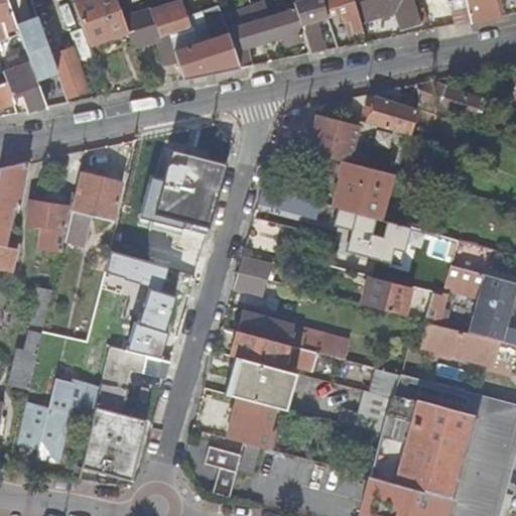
[(0,0),(0,19),(1,19),(6,32),(18,28),(18,26),(8,0),(0,0)]
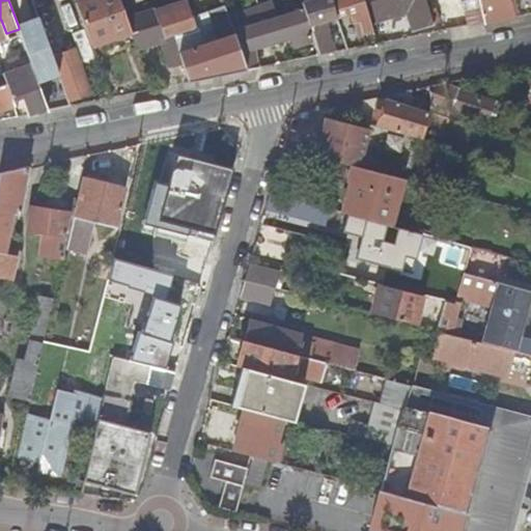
[(115,38),(133,32),(129,22),(120,0),(83,0),(78,2),(92,46),(115,38)]
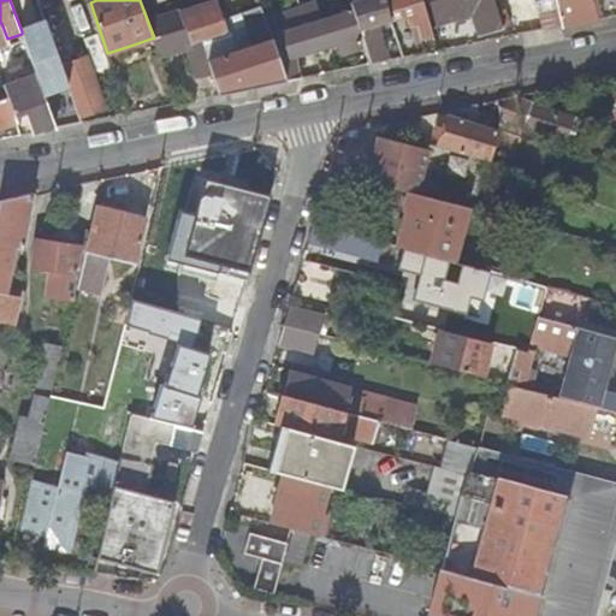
[(265,18),(286,82),(302,80),(295,57),(339,43),(343,54),(365,47),(349,0),(333,0),(336,7),(333,7),(335,13),(338,13),(339,16),(319,22),(317,11),(298,16),(295,7),(265,18)]
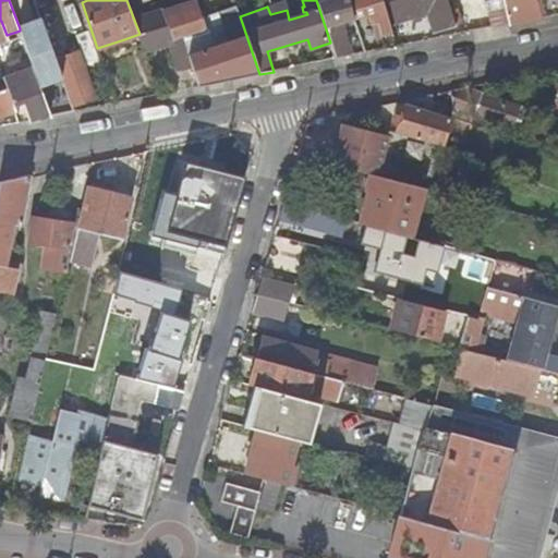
[(316,0),(330,43),(336,59),(349,57),(339,24),(354,20),(347,0),(316,0)]
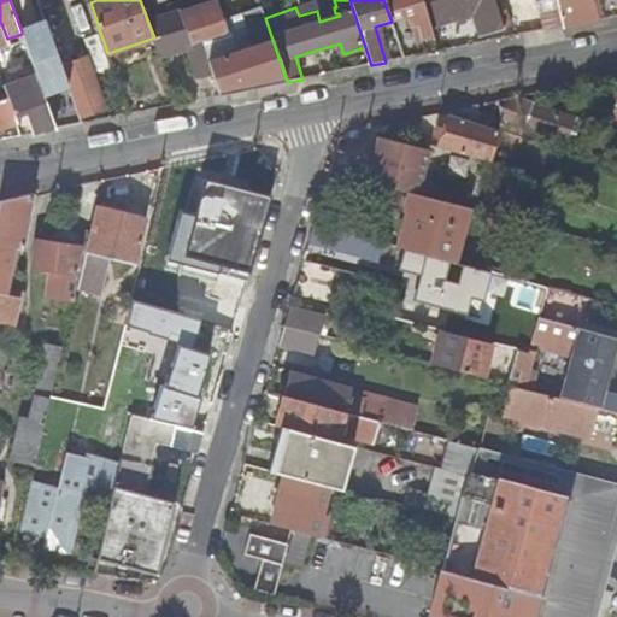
[(417,24),(427,54),(440,52),(433,29),(423,0),(383,0),(392,22),(406,16),(409,27),(417,24)]
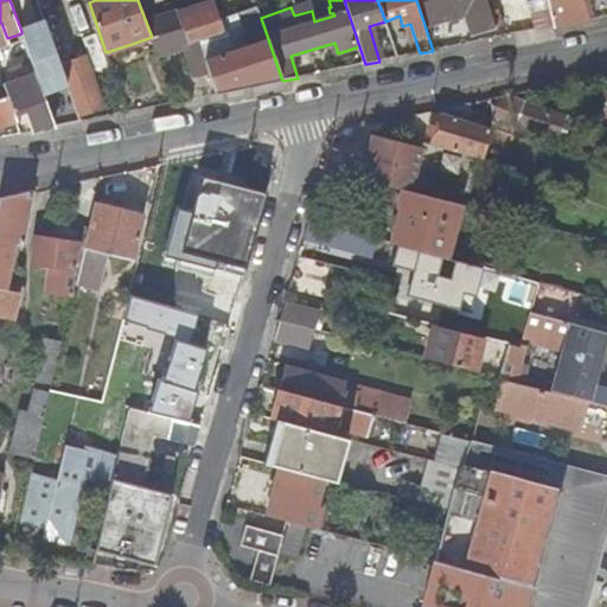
[(416,0),(426,29),(457,18),(451,0),(416,0)]
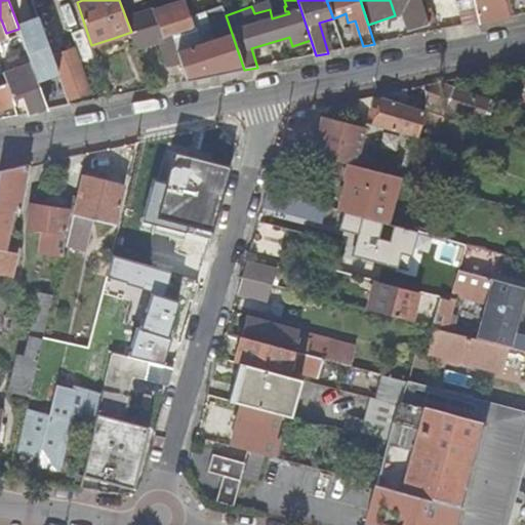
[(421,0),(390,0),(395,15),(404,13),(409,31),(430,25),(426,10),(421,0)]
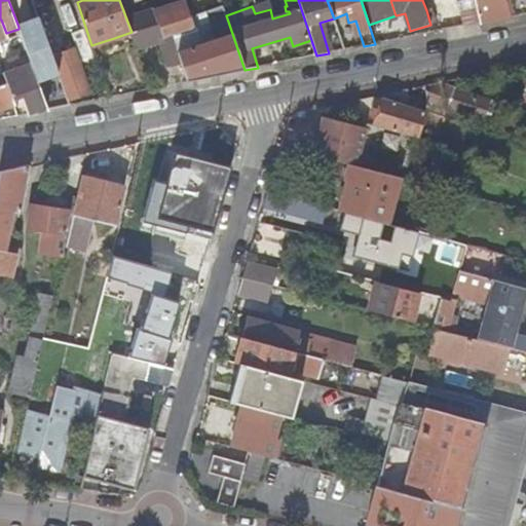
[(457,0),(465,27),(479,24),(513,16),(506,0),(457,0)]
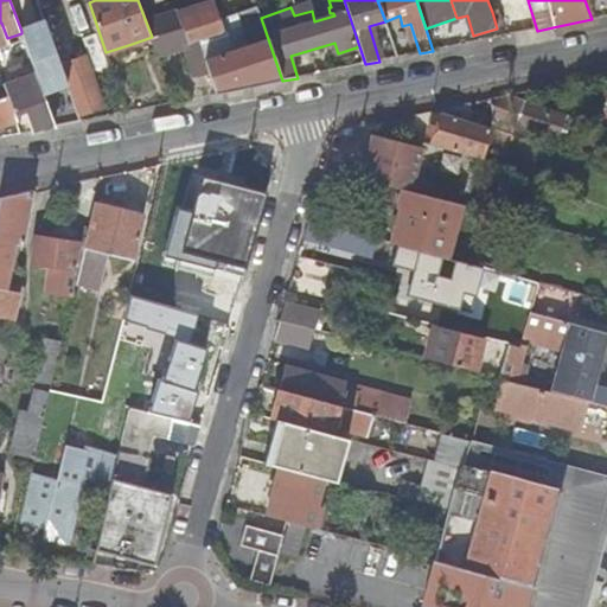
[(606,0),(585,0),(592,19),(606,16),(606,0)]
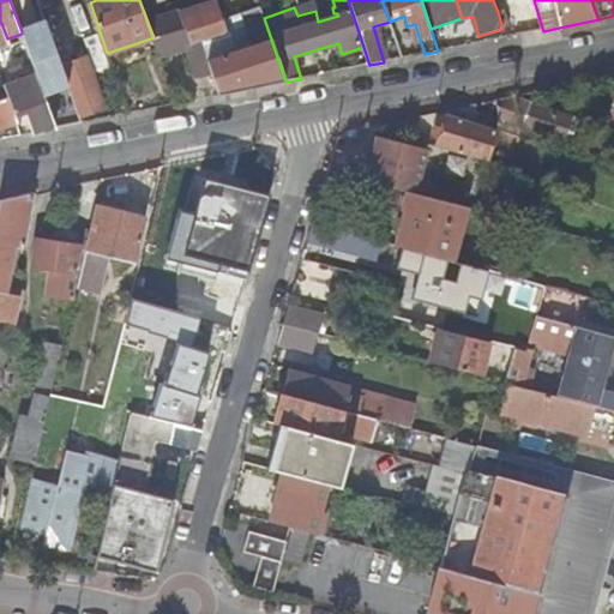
[(194,77),(211,73),(202,43),(229,35),(223,19),(218,5),(149,25),(154,37),(157,48),(160,54),(186,47),(194,77)]
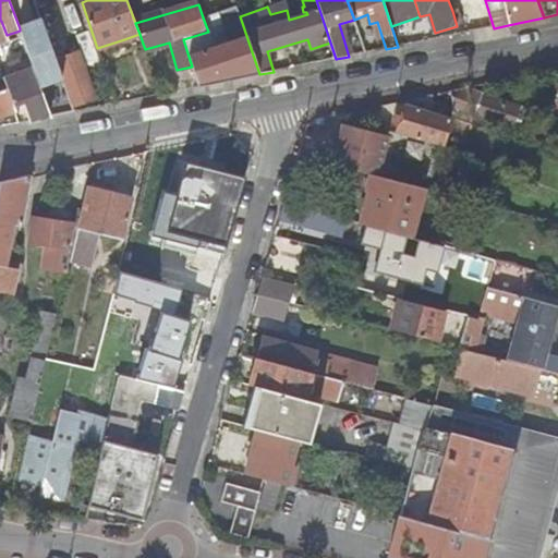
[(192,67),(198,87),(259,74),(240,16),(237,7),(203,17),(208,32),(183,39),(192,67)]
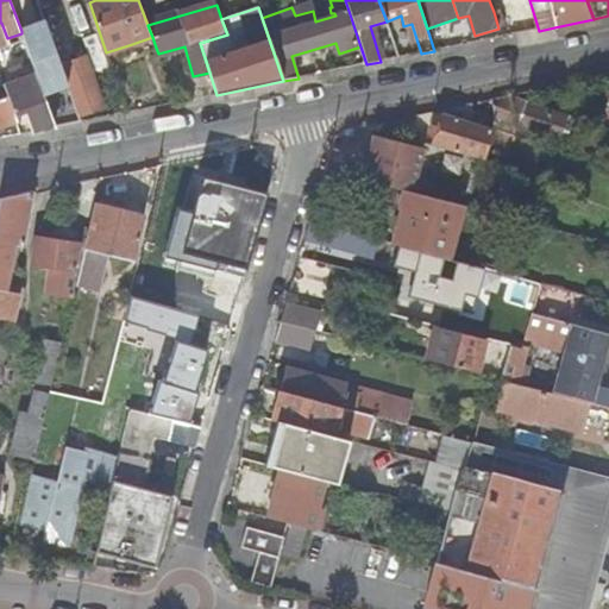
[(501,10),(494,12),(498,29),(507,26),(501,10)]
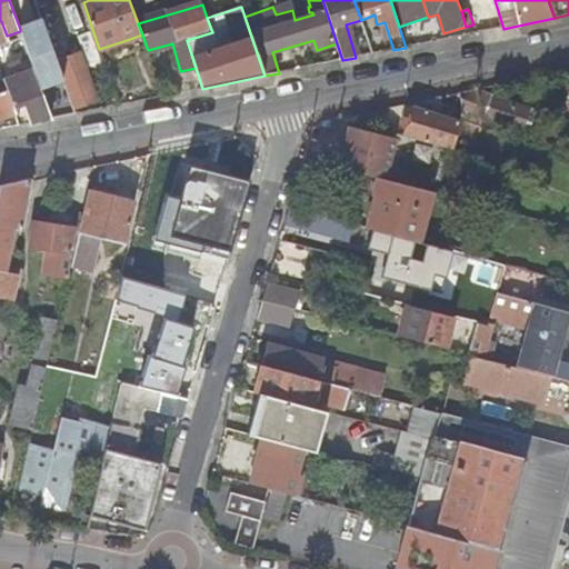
[(57,93),(68,89),(58,61),(48,35),(42,20),(20,29),(20,31),(35,70),(47,66),(57,93)]
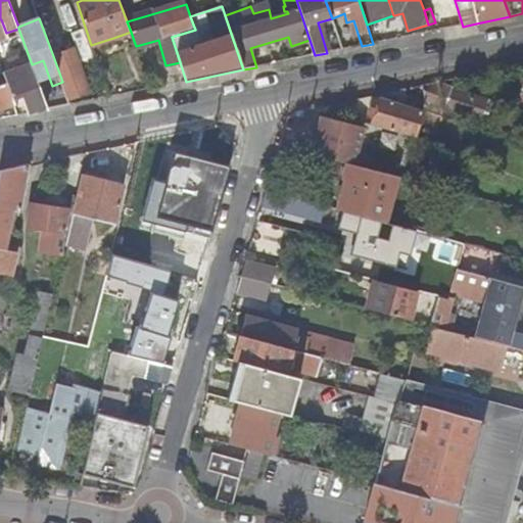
[(134,41),(131,32),(113,38),(116,47),(134,41)]
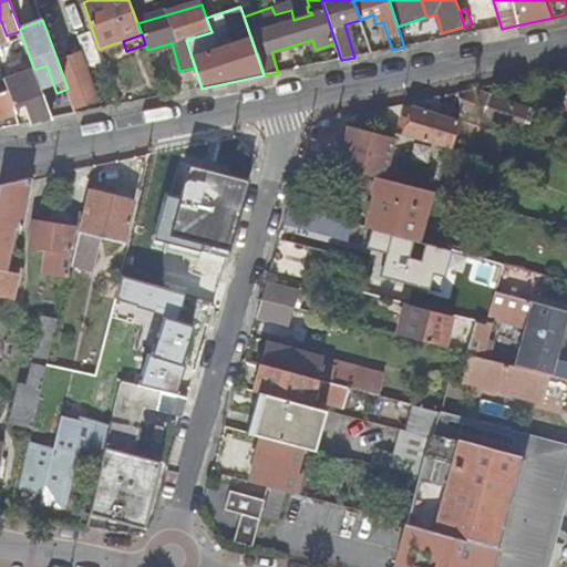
[(79,53),(58,61),(68,89),(75,109),(96,101),(79,53)]
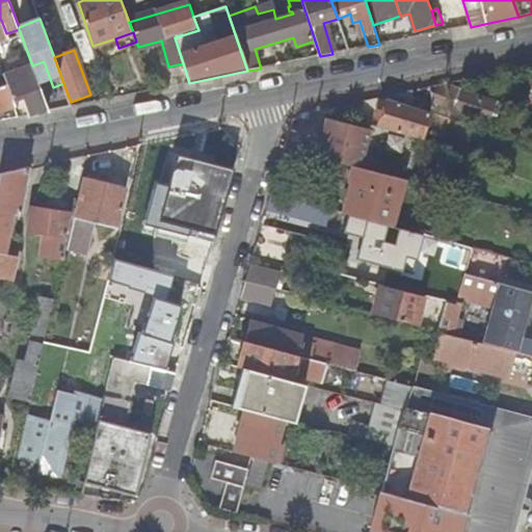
[(49,88),(53,87),(44,61),(32,65),(42,91),(49,88)]
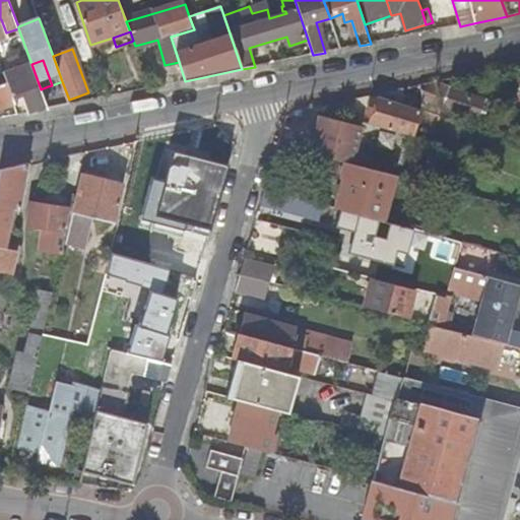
[(22,96),(28,113),(48,109),(45,102),(41,89),(31,64),(3,73),(5,76),(13,100),(22,96)]
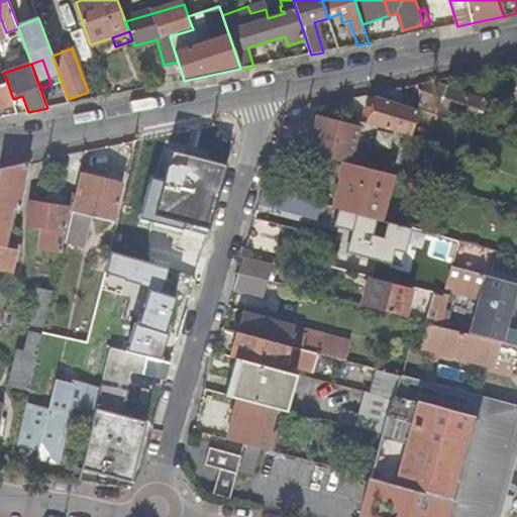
[(0,109),(14,104),(13,99),(5,76),(0,77),(0,109)]
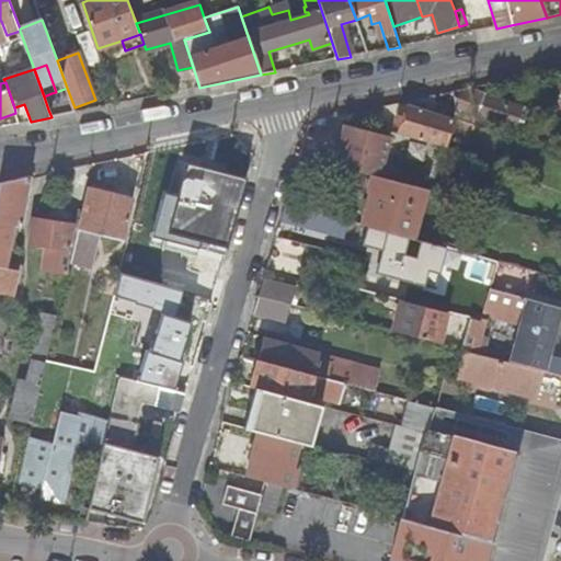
[(484,96),(487,92),(472,88),(454,91),(456,104),(483,99),(479,114),(517,127),(524,110),(484,96)]
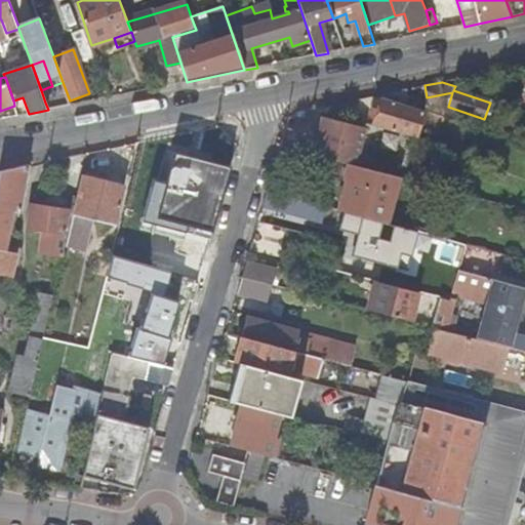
[(48,87),(41,90),(45,103),(53,101),(48,87)]
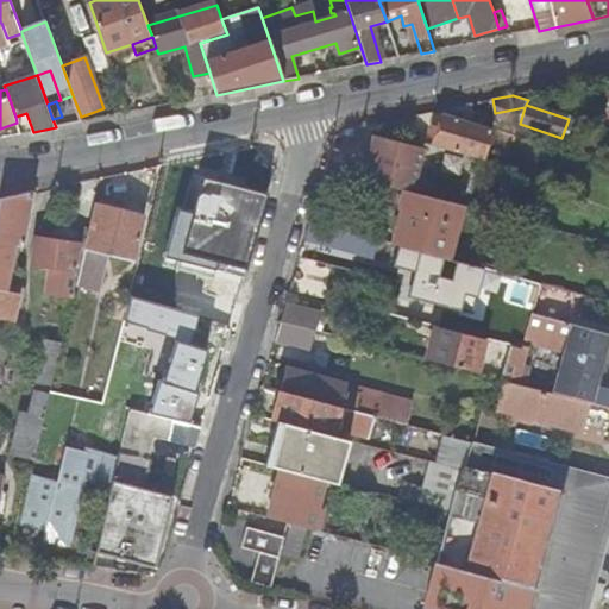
[(469,104),(438,111),(445,112),(481,124),(483,117),(472,113),(469,104)]
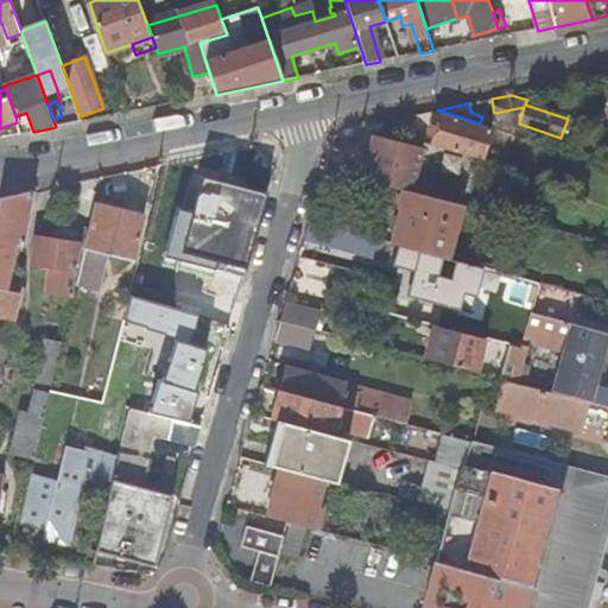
[(486,147),(492,128),(480,124),(444,112),(439,126),(432,124),(429,135),(436,137),(434,145),(507,166),(510,154),(486,147)]
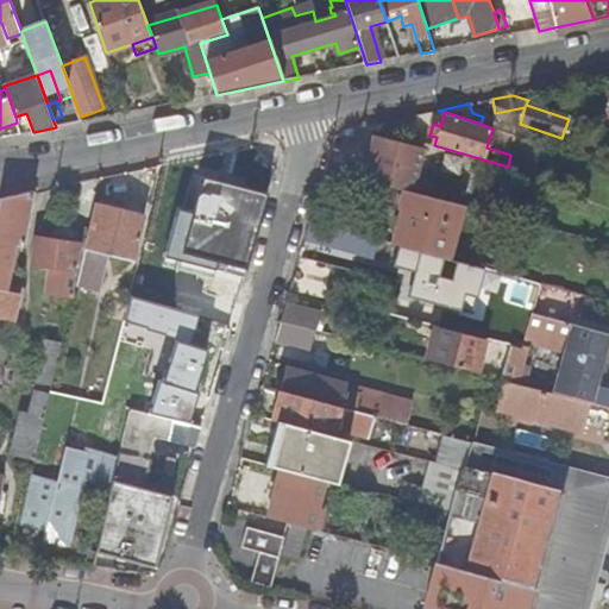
[(369,162),(364,180),(405,189),(413,192),(418,174),(420,174),(422,167),(420,167),(425,149),(376,136),(371,154),(366,152),(363,162),(369,162)]
